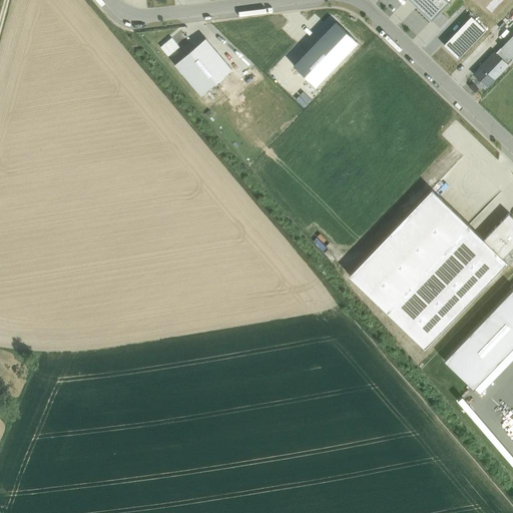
[(450,0),(411,0),(432,19),(450,0)]
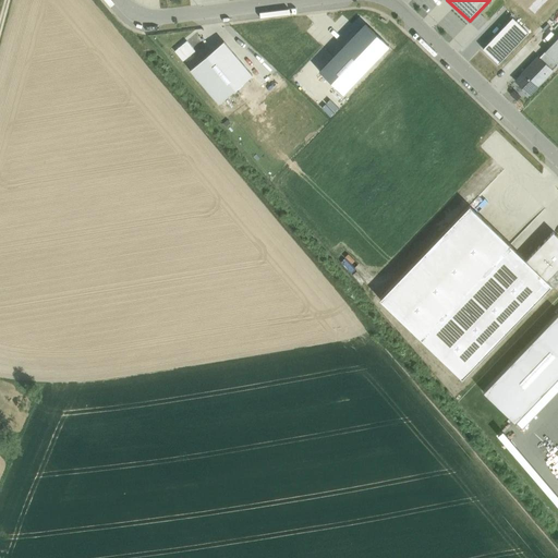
[(483,48),(499,63),(529,33),(512,17),(483,48)]
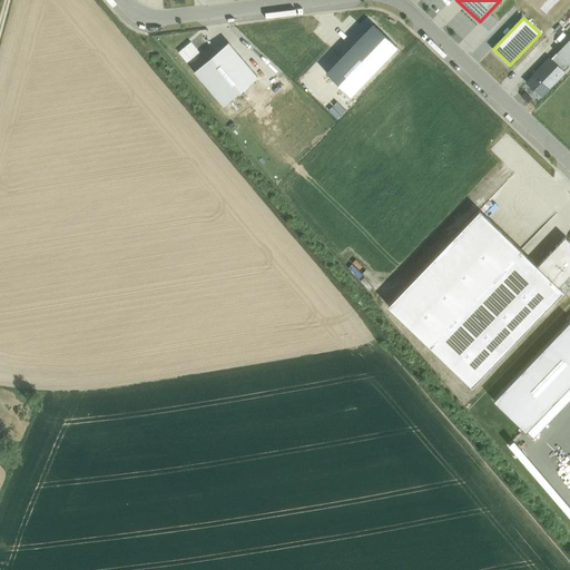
[(373,23),(326,72),(351,96),(397,47),(373,23)]
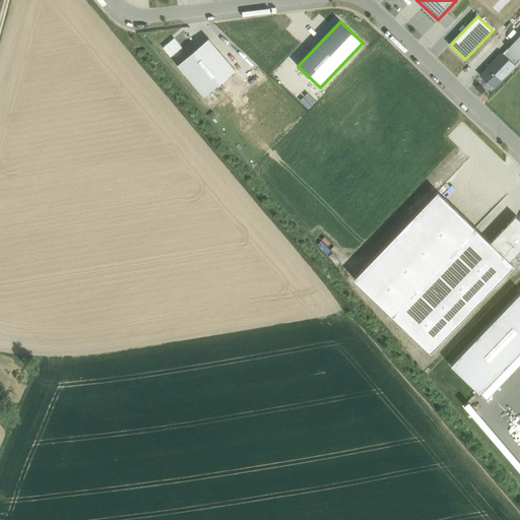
[(519,35),(508,48),(519,59),(519,35)]
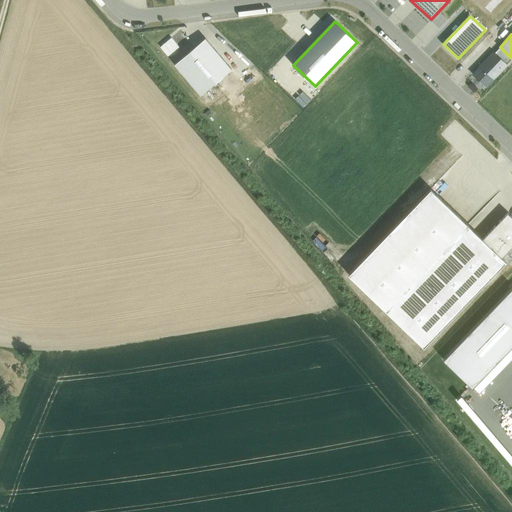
[(168,56),(179,47),(172,38),(164,44),(162,41),(158,45),(168,56)]
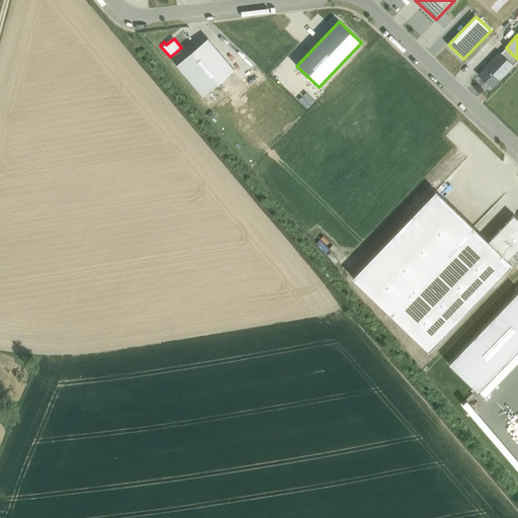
[(203,96),(235,70),(208,38),(177,65),(203,96)]
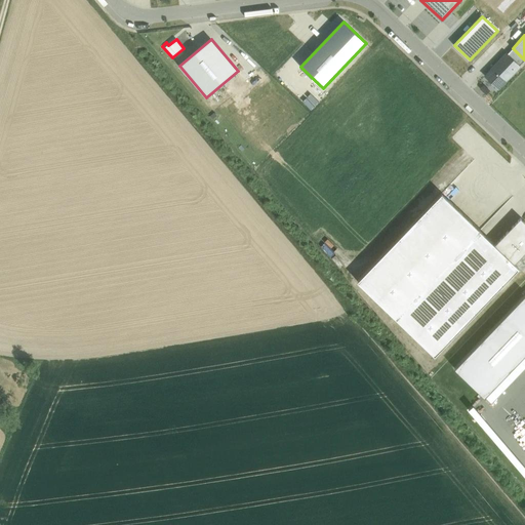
[(524,59),(513,48),(507,54),(520,67),(524,61),(524,59)]
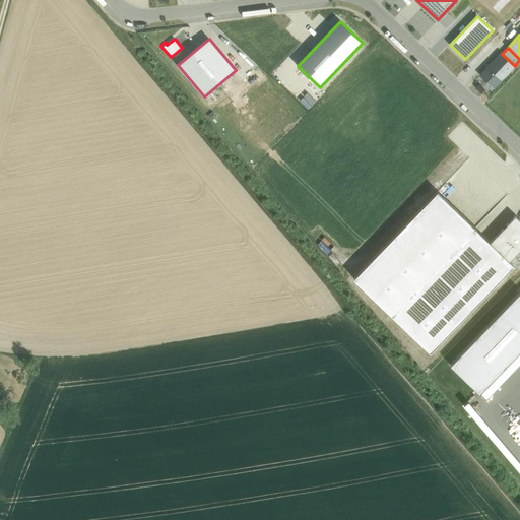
[(480,75),(494,87),(515,66),(502,54),(502,53),(480,75)]
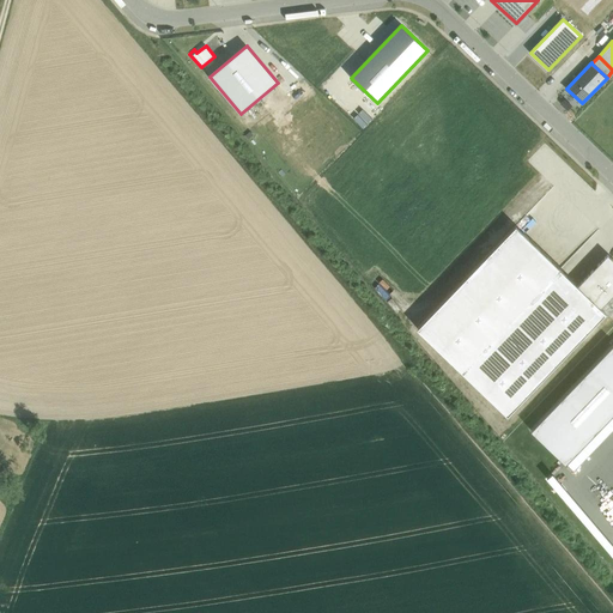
[(418,329),(508,414),(606,313),(601,308),(578,286),(516,226),(418,329)]
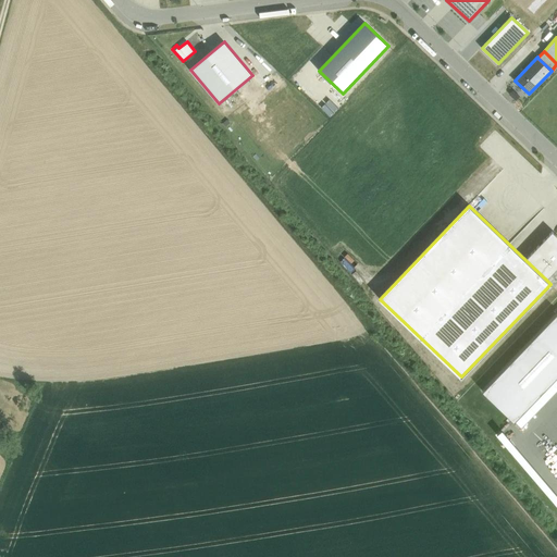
[(556,236),(553,232),(525,260),(546,280),(556,268),(556,236)]
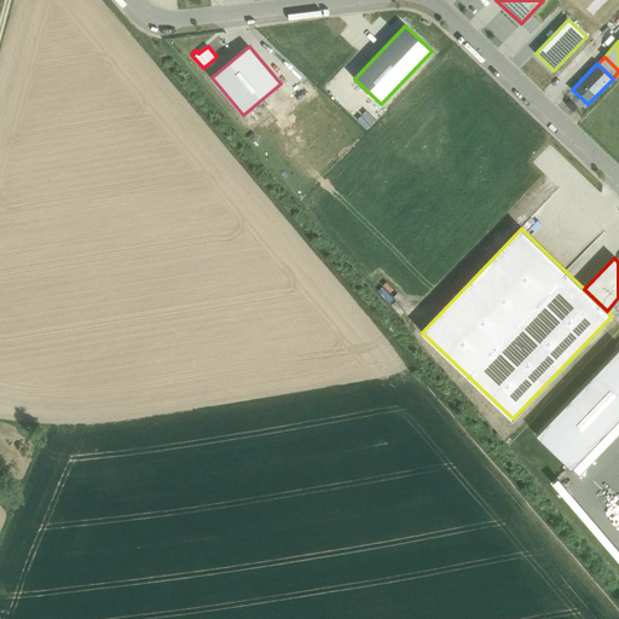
[(618,347),(537,434),(572,468),(618,417),(618,347)]
